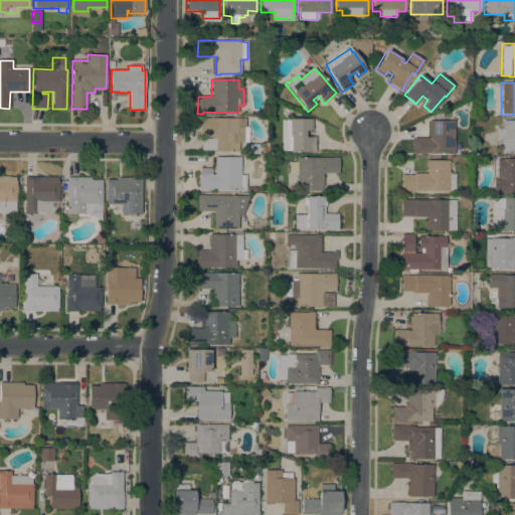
[(245,118),(245,127),(247,127),(247,137),(243,137),(243,151),(215,151),(215,150),(201,150),(201,139),(202,139),(202,135),(199,135),(199,118),(245,118)]
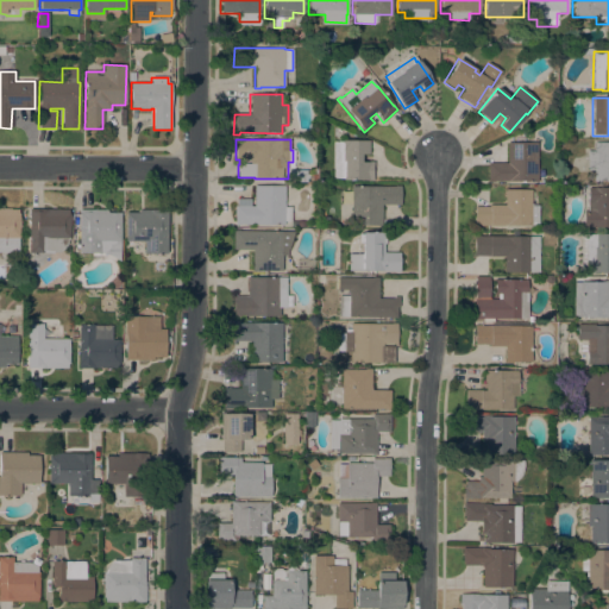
[(333,143),(340,143),(340,140),(369,140),(369,154),(362,154),(362,162),(369,163),(369,162),(374,162),(374,181),(366,181),(366,180),(333,179),(333,143)]
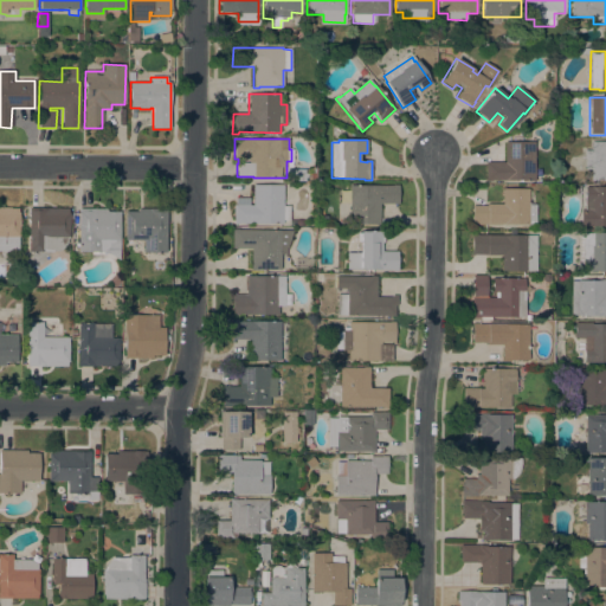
[(534,181),(505,180),(505,181),(485,181),(485,162),(504,162),(504,142),(534,142),(534,181)]
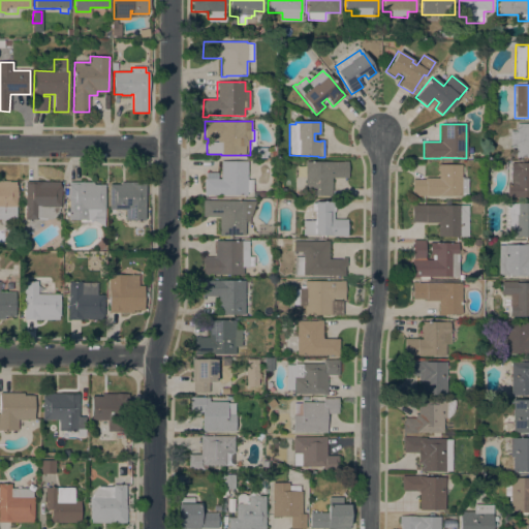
[(528,159),(516,159),(516,149),(510,149),(510,131),(516,131),(516,124),(528,124),(528,159)]
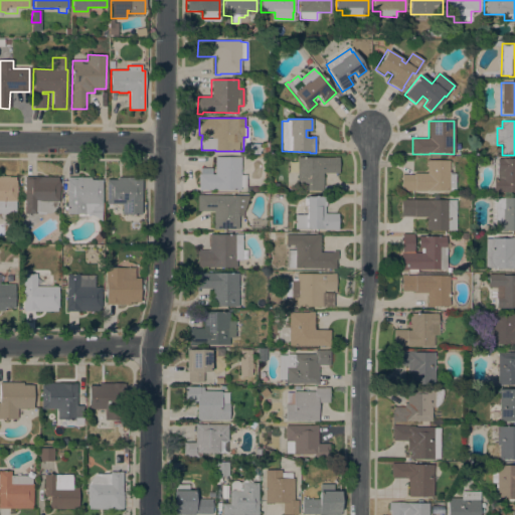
[(244,144),(255,144),(255,154),(244,154),(244,144)]
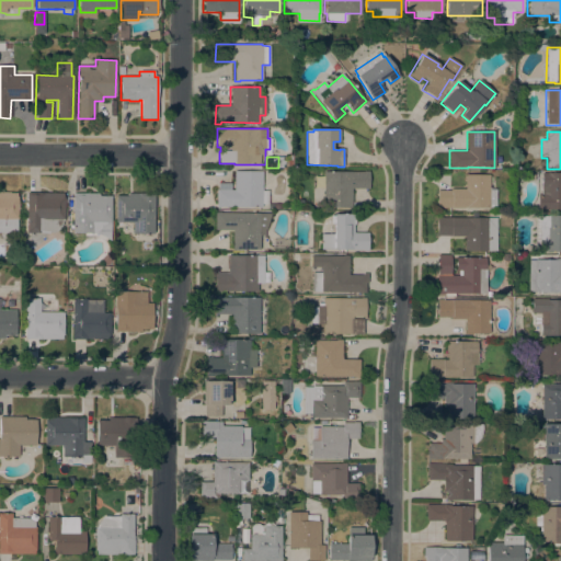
[(262,191),(268,191),(268,205),(262,204),(262,207),(220,207),(220,208),(216,208),(216,190),(218,190),(218,183),(230,183),(230,190),(233,190),(233,171),(262,171),(262,191)]
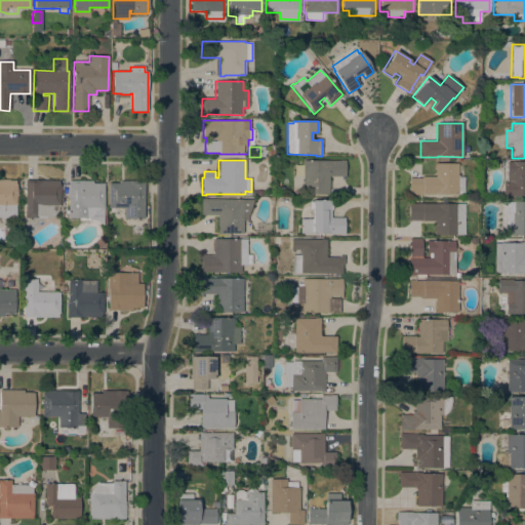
[(303,161),(340,161),(340,160),(345,160),(345,176),(329,176),(328,195),(303,194),(303,166),(303,161)]
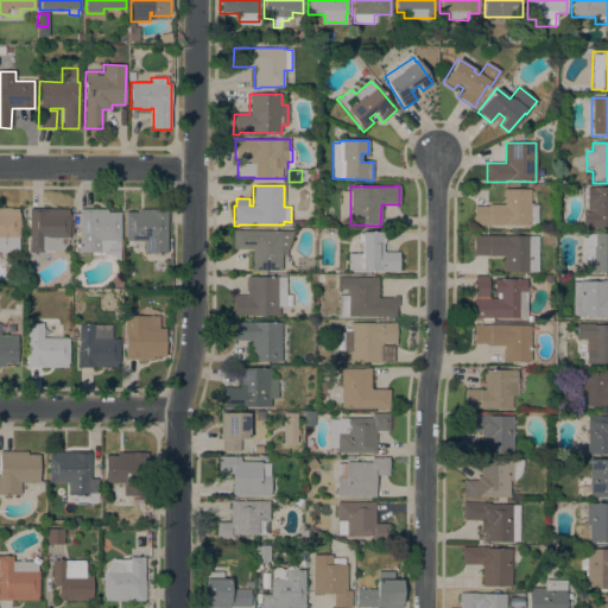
[(607,188),(607,227),(582,227),(582,210),(583,210),(583,201),(586,201),(586,200),(587,200),(587,188),(607,188)]
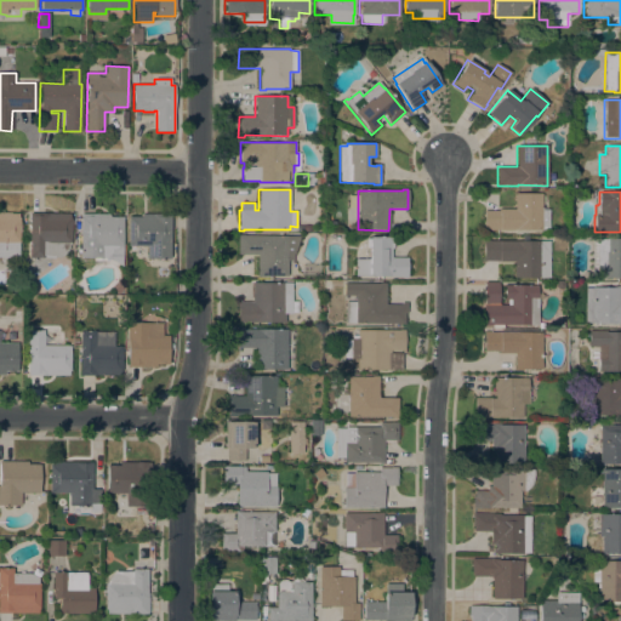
[(541,210),(548,210),(548,231),(489,229),(489,231),(483,231),(483,211),(497,211),(497,209),(514,210),(514,193),(541,194),(541,210)]
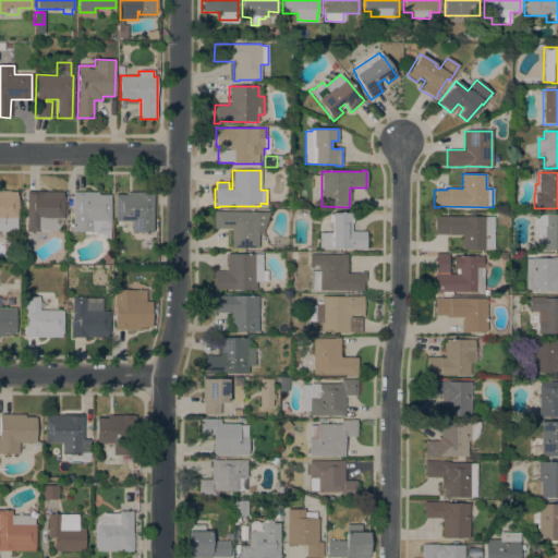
[(0,191),(16,192),(16,195),(17,195),(16,238),(1,238),(1,233),(0,233),(0,191)]
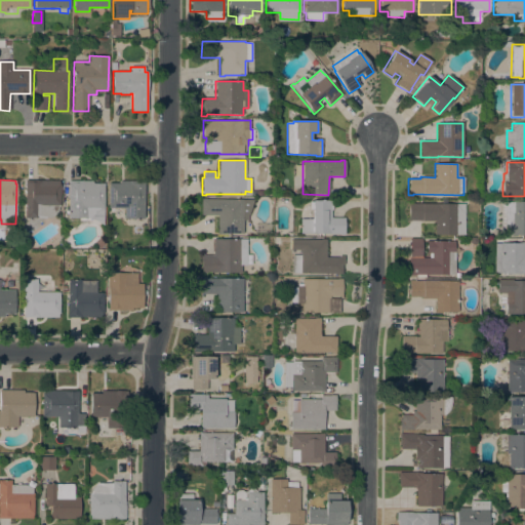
[(57,210),(55,214),(52,217),(47,218),(44,218),(44,216),(37,216),(37,217),(25,217),(25,180),(59,180),(59,185),(61,185),(59,205),(57,210)]
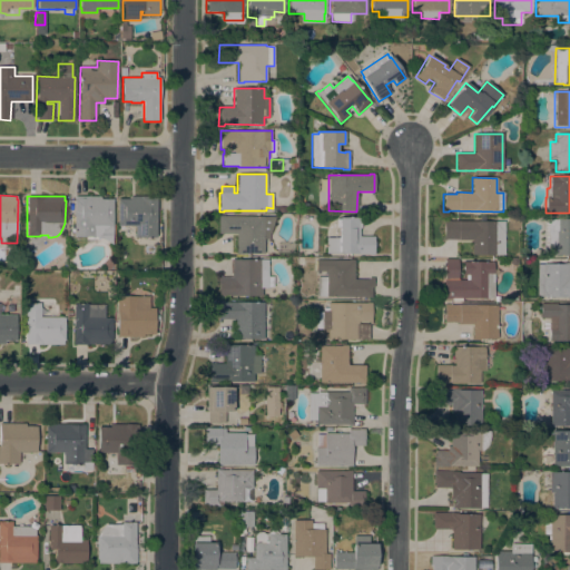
[(110,243),(107,242),(105,241),(99,238),(94,237),(74,237),(74,197),(100,197),(100,199),(112,199),(112,241),(110,243)]
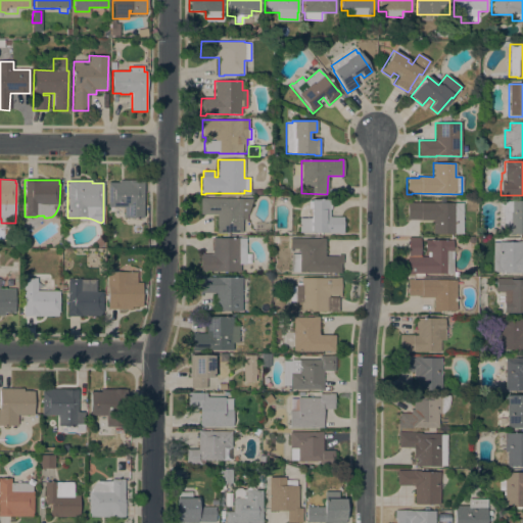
[(143,206),(144,206),(144,212),(143,212),(143,218),(124,218),(124,207),(107,206),(107,183),(119,183),(119,181),(144,181),(143,206)]
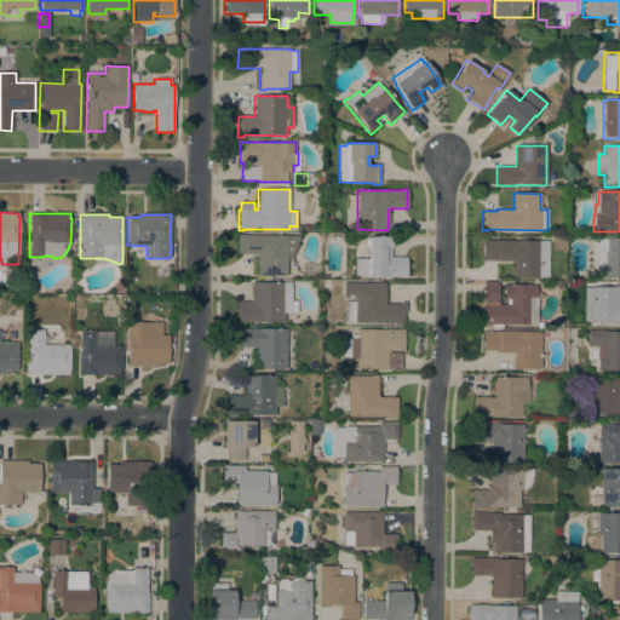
[(237,254),(237,235),(242,235),(299,236),(293,253),(292,253),(292,259),(287,259),(287,276),(257,276),(257,254),(237,254)]
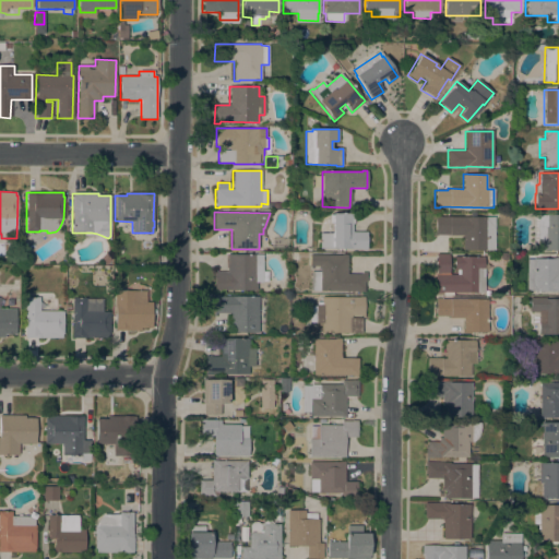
[(367,232),(367,250),(363,250),(363,249),(351,249),(320,249),(320,234),(331,234),(331,232),(332,232),(332,223),(329,223),(329,215),(332,215),(332,213),(353,213),(353,215),(354,215),(354,224),(353,224),(353,232),(367,232)]
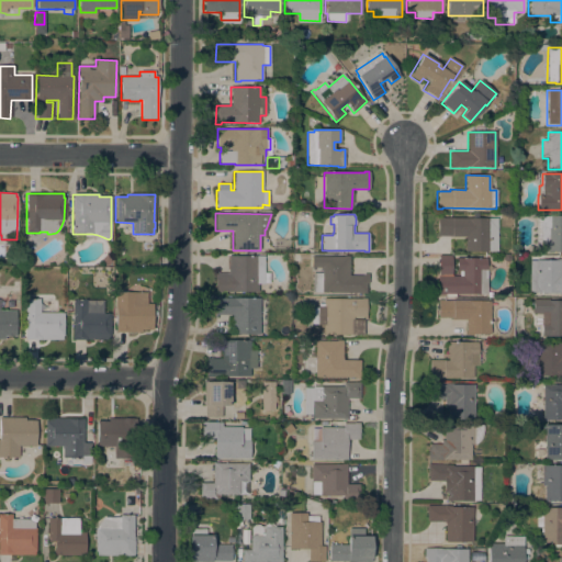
[(561,251),(536,251),(537,217),(540,217),(540,215),(561,215),(561,251)]
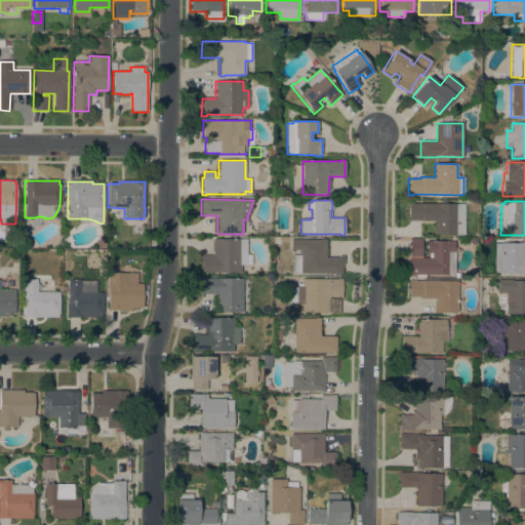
[(465,235),(434,235),(434,220),(408,220),(408,203),(413,203),(465,204),(465,235)]
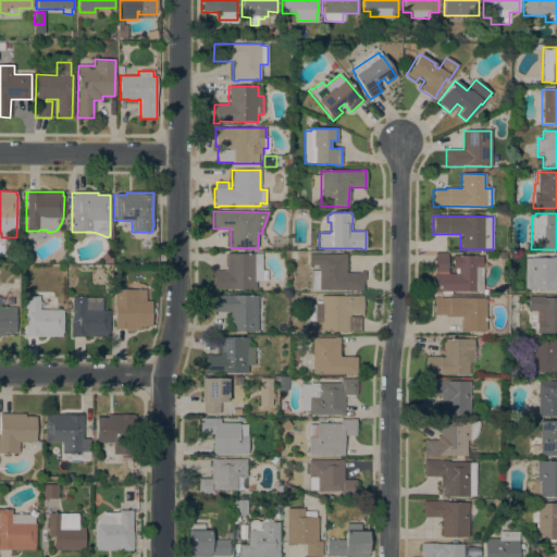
[(213,289),(213,269),(215,269),(215,271),(226,271),(226,254),(262,254),(261,270),(268,270),(267,281),(262,281),(262,282),(256,282),(256,289),(213,289)]
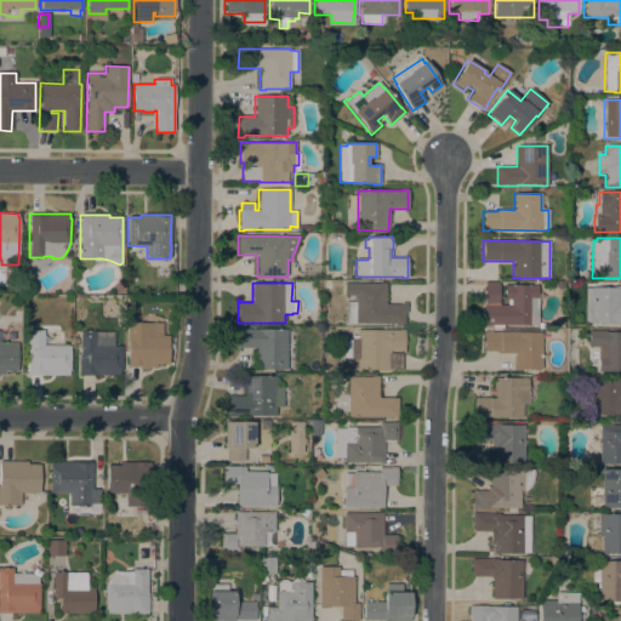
[(377,284),(377,283),(386,283),(386,305),(402,305),(402,303),(408,303),(406,313),(405,313),(405,324),(397,324),(345,323),(346,302),(355,302),(355,296),(343,295),(343,283),(377,284)]
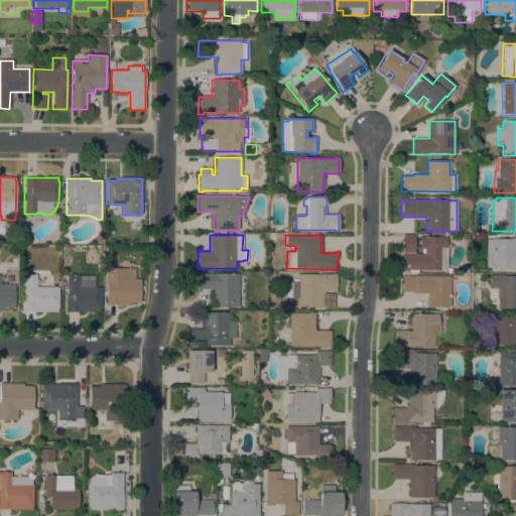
[(407,270),(407,271),(402,270),(402,254),(402,235),(414,235),(414,253),(421,253),(421,249),(418,249),(418,237),(446,237),(446,239),(449,239),(449,248),(446,248),(446,270),(407,270)]
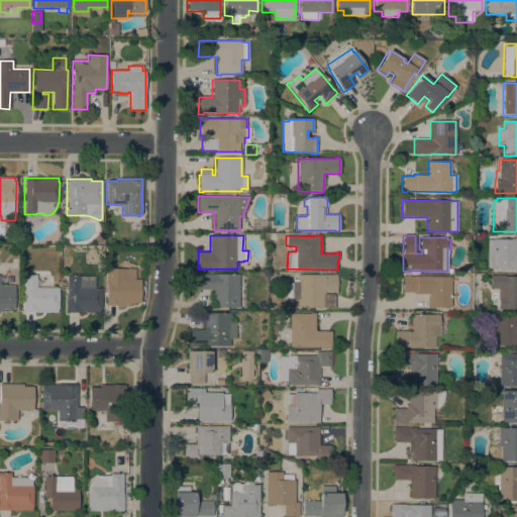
[(515,252),(516,252),(516,270),(493,270),(493,269),(487,269),(487,240),(493,240),(493,238),(516,238),(515,252)]
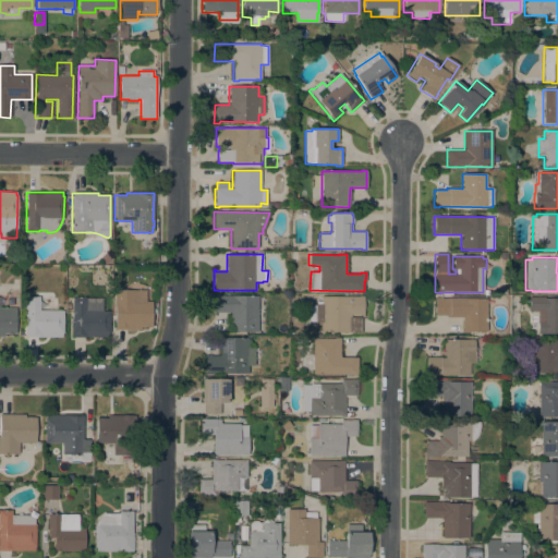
[(114,330),(114,304),(113,304),(113,290),(145,290),(145,302),(152,302),(152,327),(141,327),(141,330),(114,330)]
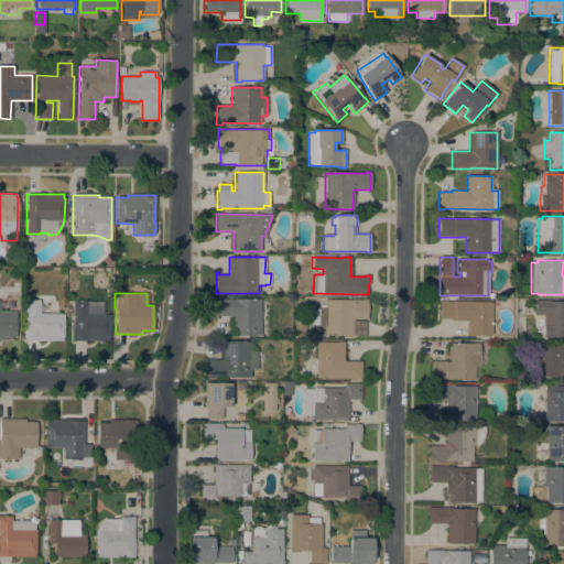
[(261,336),(232,336),(232,316),(215,316),(215,299),(220,299),(220,300),(261,300),(261,336)]
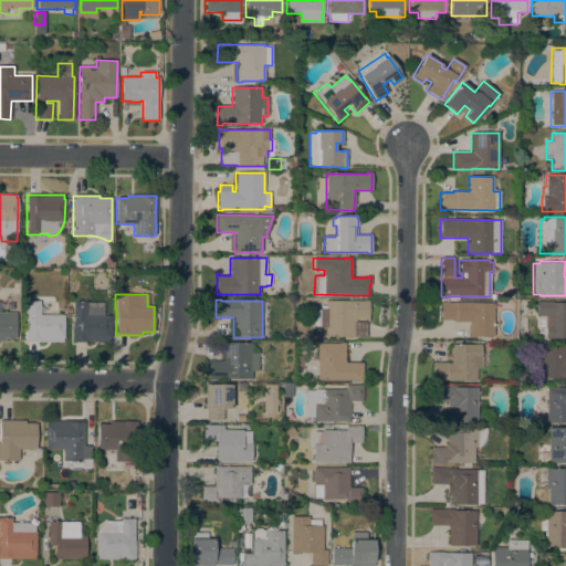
[(364,301),(369,301),(369,322),(366,322),(366,329),(365,329),(364,335),(367,335),(367,337),(325,337),(325,326),(313,326),(313,310),(320,310),(321,310),(321,302),(326,302),(326,301),(364,301)]
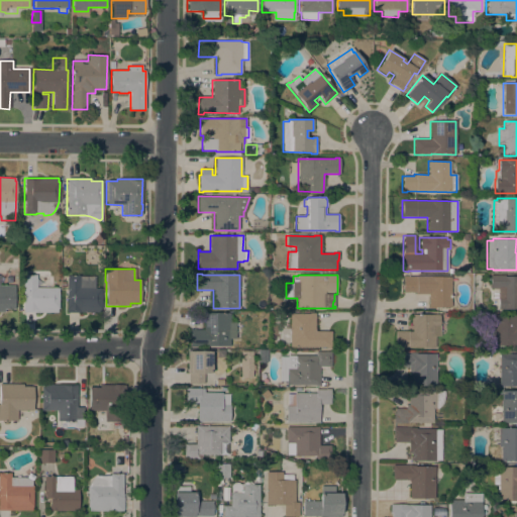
[(36,276),(36,277),(53,277),(53,288),(59,288),(58,309),(57,309),(57,313),(23,312),(23,276),(36,276)]
